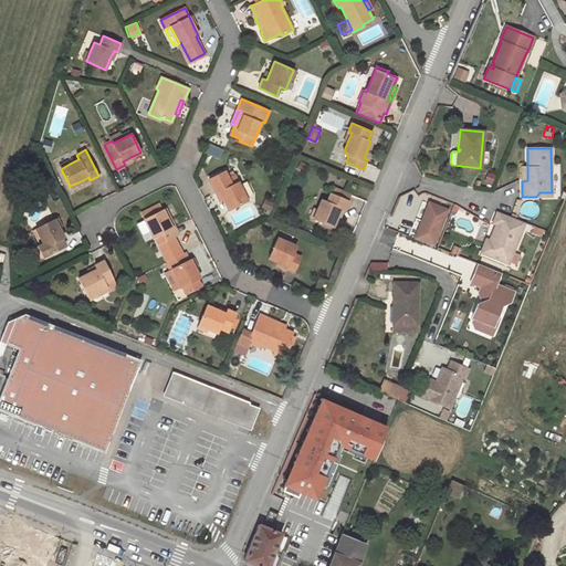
[(226,170),(222,173),(227,179),(236,175),(233,171),(228,174),(226,170)]
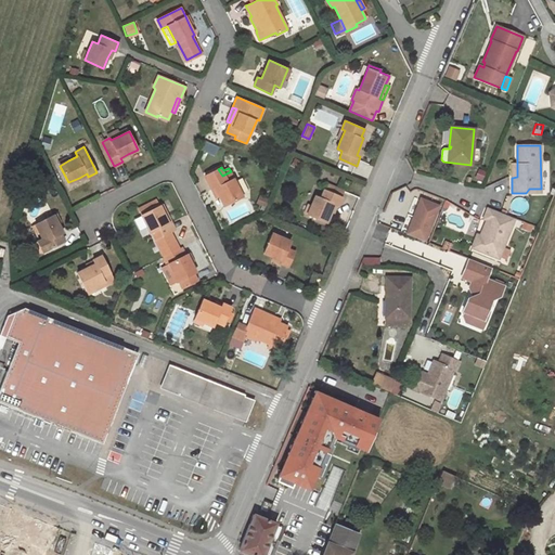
[(218,169),(205,176),(211,190),(215,189),(219,196),(224,206),(242,196),(247,197),(249,192),(242,178),(234,182),(233,179),(235,178),(231,171),(222,176),(218,169)]
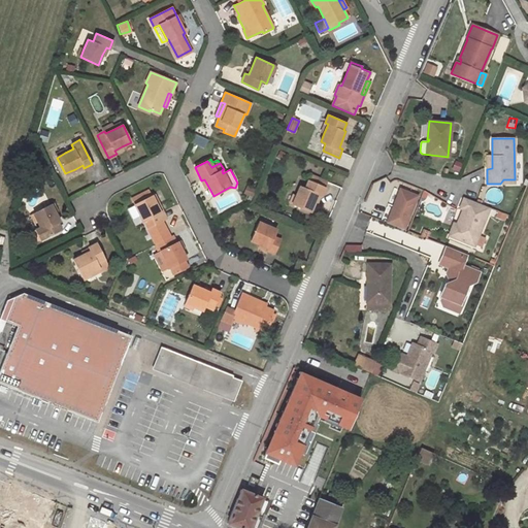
[(325,180),(323,179),(311,175),(309,180),(322,187),(325,180)]
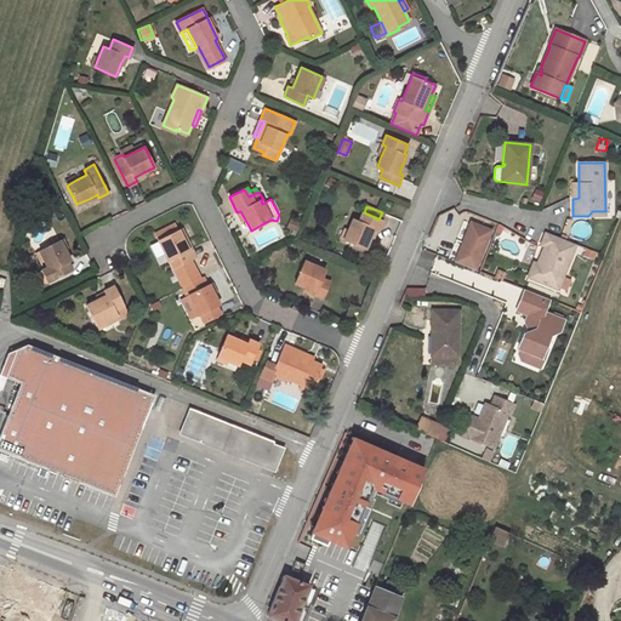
[(379,220),(364,212),(363,212),(359,222),(353,220),(348,229),(343,239),(365,249),(370,237),(374,229),(377,231),(382,221),(379,220)]
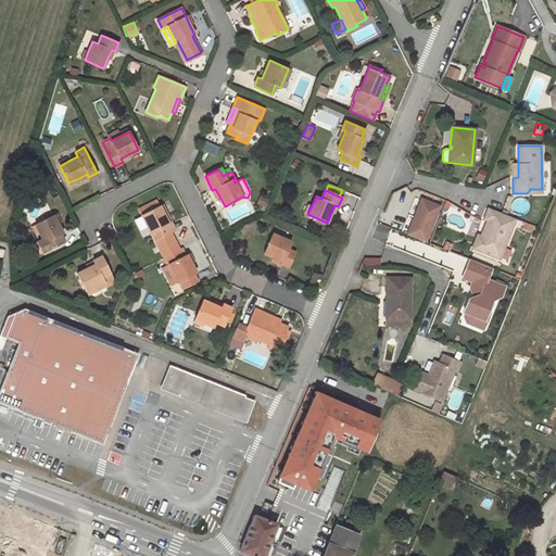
[(443,205),(421,196),(406,235),(428,244),(443,205)]
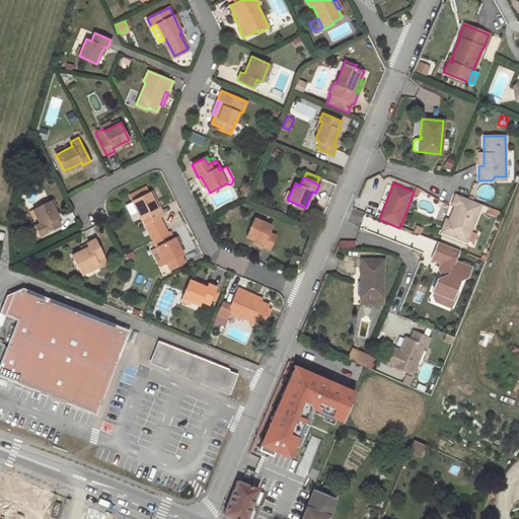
[(154,239),(167,232),(159,216),(156,210),(158,209),(149,192),(146,186),(130,194),(133,201),(137,208),(141,218),(142,217),(154,239)]
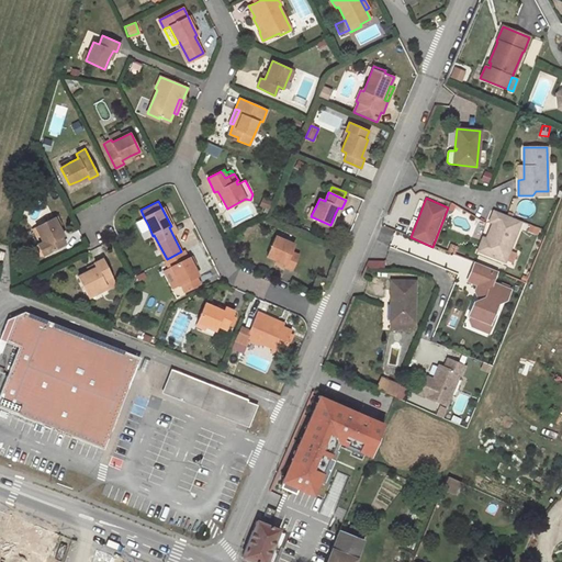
[(169,227),(172,234),(178,232),(165,206),(161,208),(171,226),(169,227)]
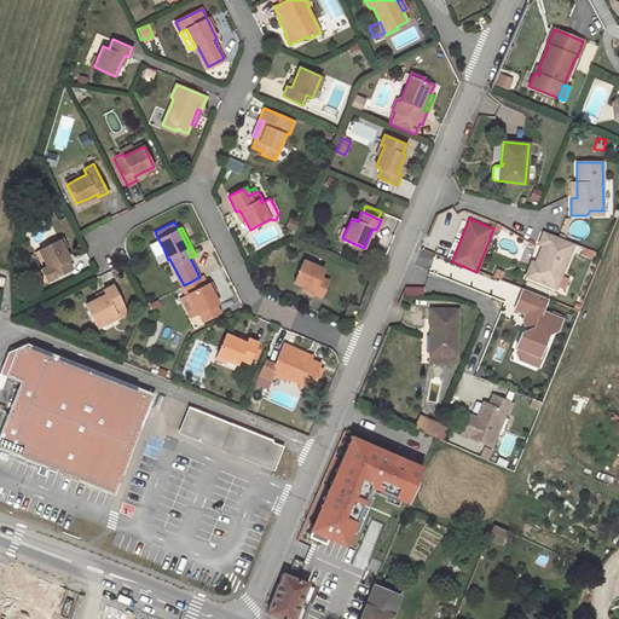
[(421,249),(428,252),(437,233),(429,230),(421,249)]
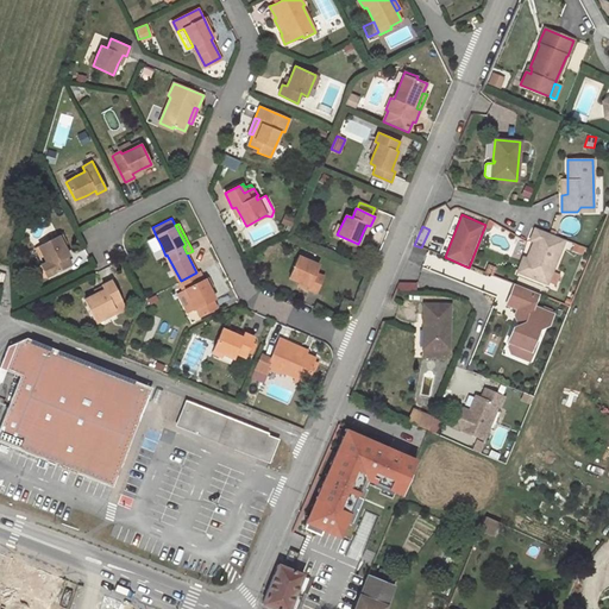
[(565,239),(535,227),(531,239),(534,242),(527,259),(531,262),(526,275),(547,283),(565,239)]
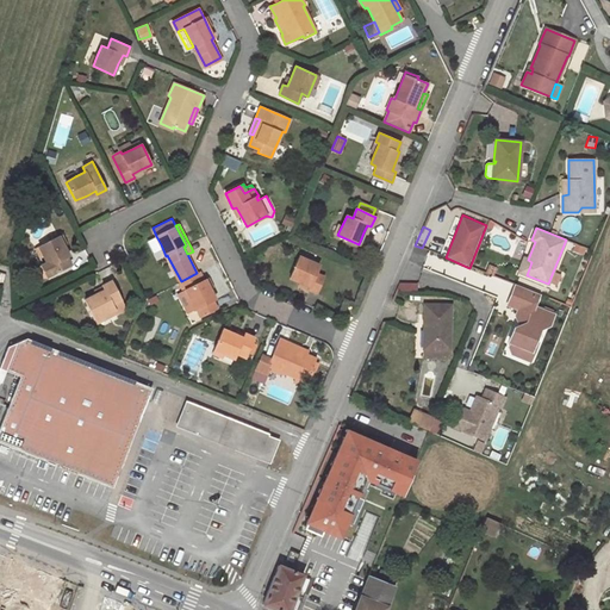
[(64,246),(60,236),(39,246),(43,254),(48,261),(42,265),(38,269),(41,277),(48,277),(70,265),(67,256),(69,255),(64,246)]
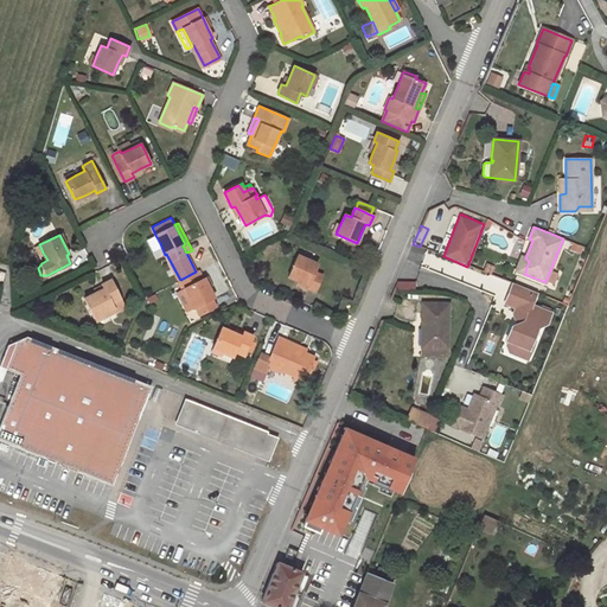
[(307,260),(299,256),(289,276),(299,280),(308,285),(307,287),(315,291),(323,275),(314,272),(318,264),(307,260)]
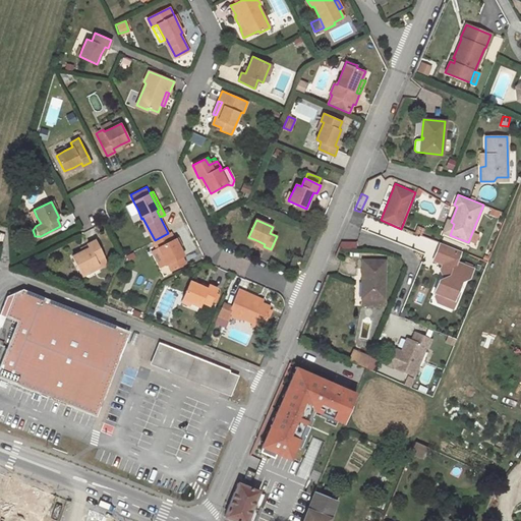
[(451,222),(448,221),(443,232),(450,235),(454,224),(451,222)]
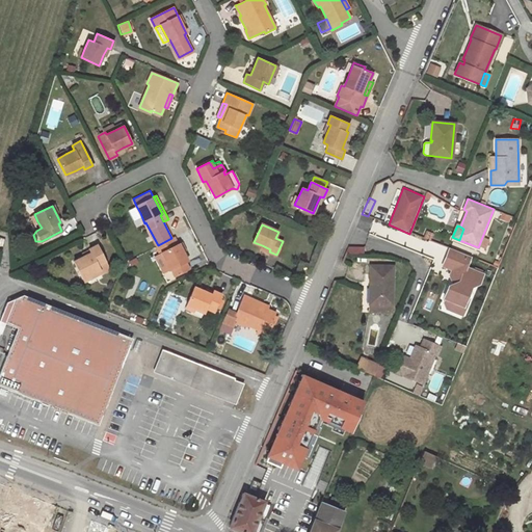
[(158,245),(162,253),(170,269),(171,268),(176,275),(188,269),(185,263),(188,261),(183,253),(179,244),(177,245),(173,237),(171,238),(158,245)]
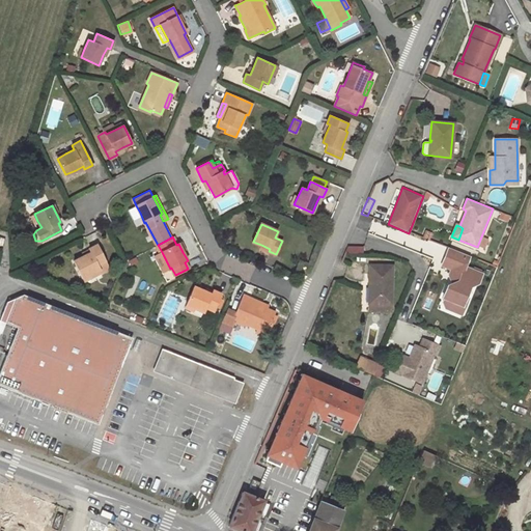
[(83,256),(74,261),(82,278),(90,274),(101,269),(98,264),(106,260),(96,244),(89,248),(91,252),(83,256)]
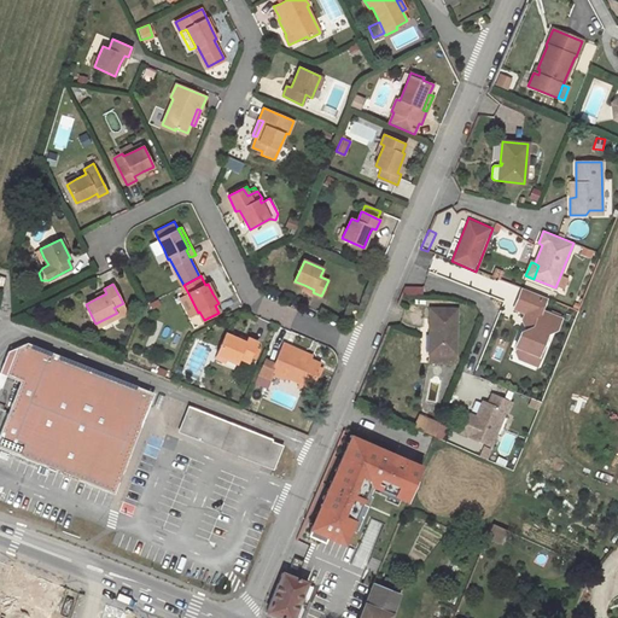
[(547,333),(557,330),(561,319),(541,310),(547,298),(522,289),(514,309),(525,314),(528,315),(526,320),(530,328),(526,331),(520,332),(516,347),(518,348),(526,351),(524,357),(538,363),(544,348),(542,347),(547,333)]
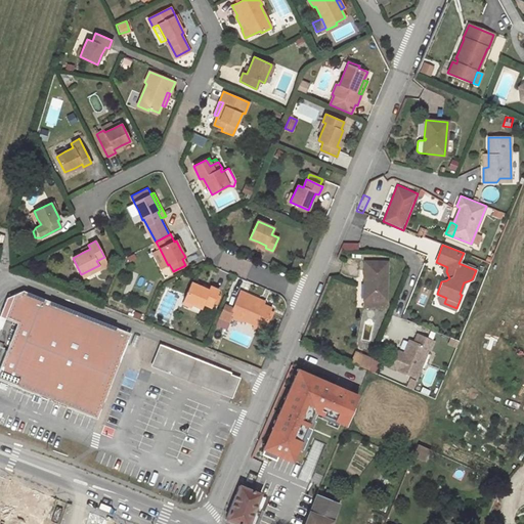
[(160,249),(153,252),(161,268),(168,265),(160,249)]
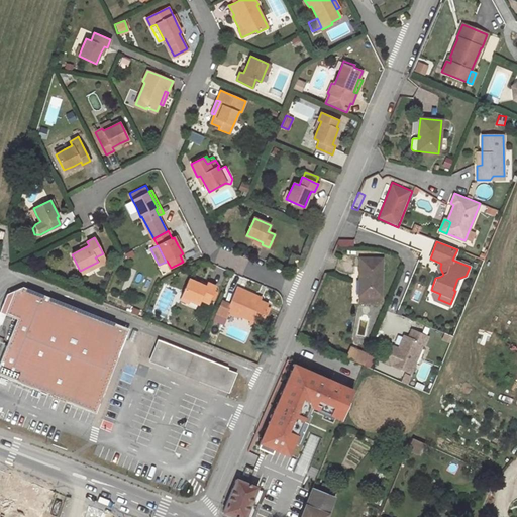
[(359,257),(358,296),(358,303),(381,304),(382,259),(359,257)]
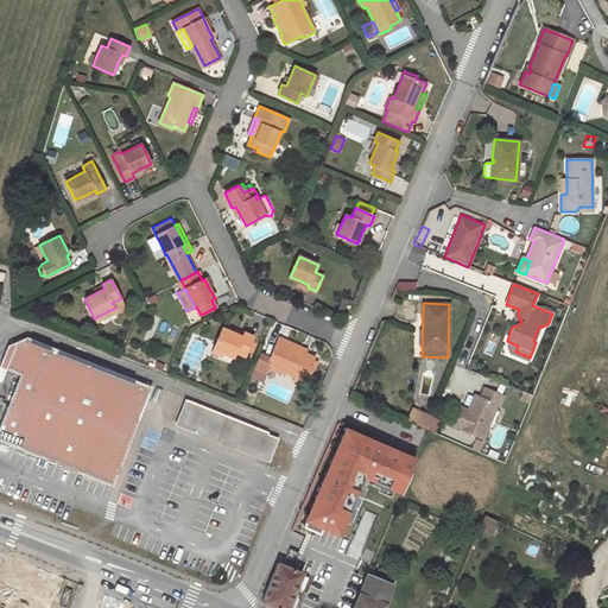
[(234,333),(222,328),(214,348),(223,352),(235,358),(238,353),(246,356),(248,352),(252,342),(254,337),(245,333),(242,336),(234,333)]
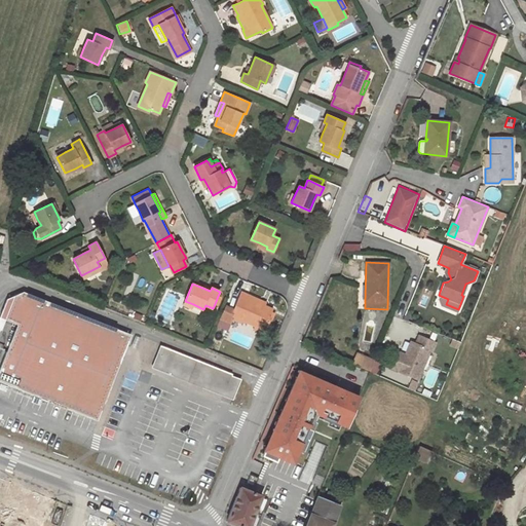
[(23,291),(13,296),(7,314),(20,320),(15,330),(9,345),(0,369),(0,379),(94,417),(127,333),(23,291)]
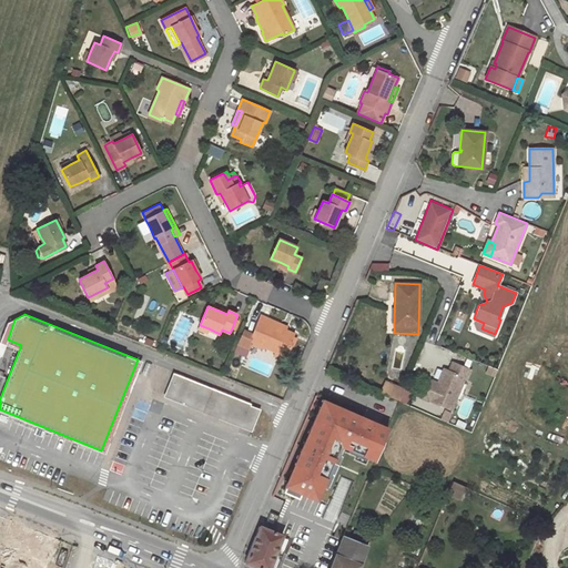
[(271,321),(260,316),(253,333),(244,330),(239,343),(249,347),(251,344),(261,348),(262,345),(275,351),(287,355),(292,345),(290,344),(293,338),(294,334),(285,331),(270,324),(271,321)]
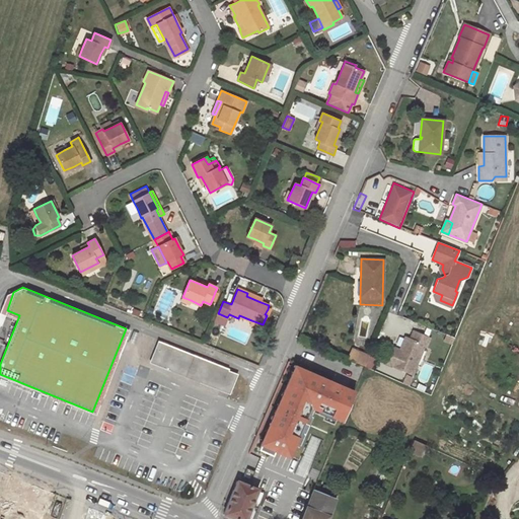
[(435,292),(431,300),(434,306),(449,312),(452,305),(440,300),(442,295),(435,292)]
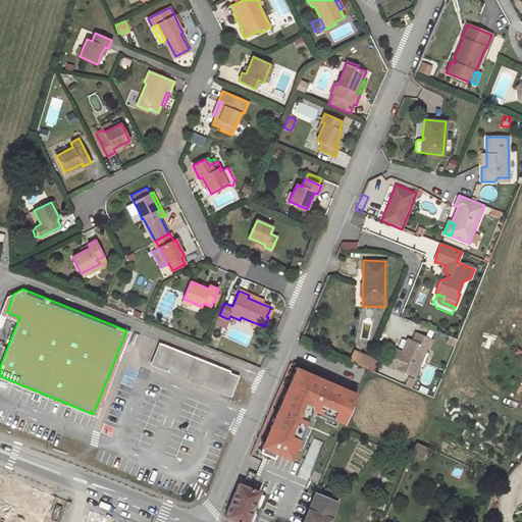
[(263,300),(249,295),(248,298),(262,304),(263,300)]
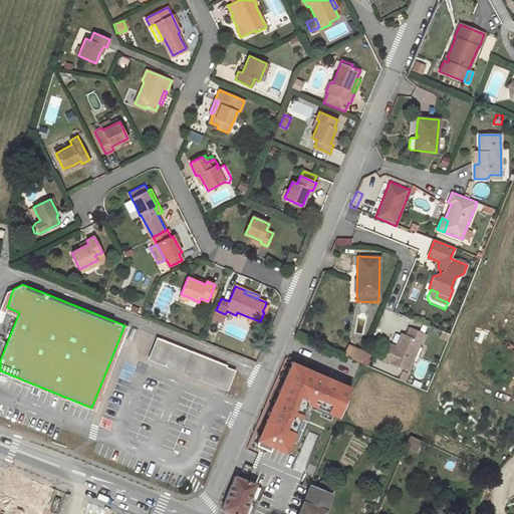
[(7,336),(9,337),(15,322),(13,321),(7,336)]
